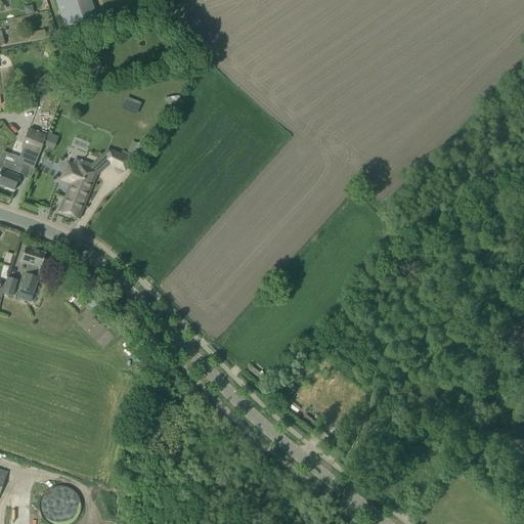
[(54,0),(63,28),(96,17),(90,0),(54,0)]
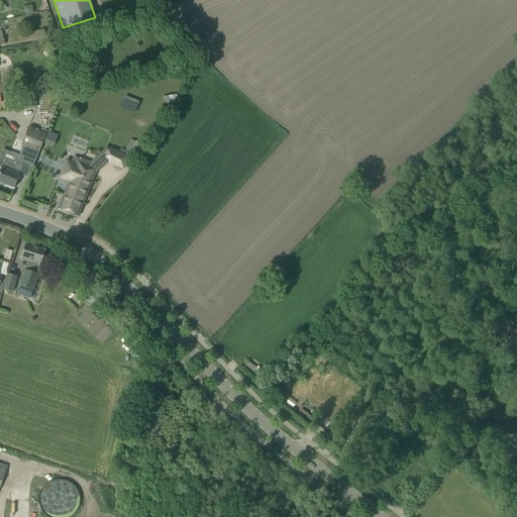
[(82,72),(98,69),(95,57),(95,56),(79,58),(82,72)]
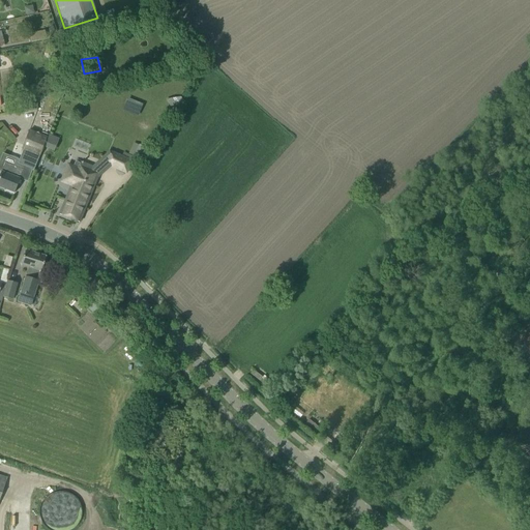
[(181,97),(166,99),(173,112),(182,99),(181,97)]
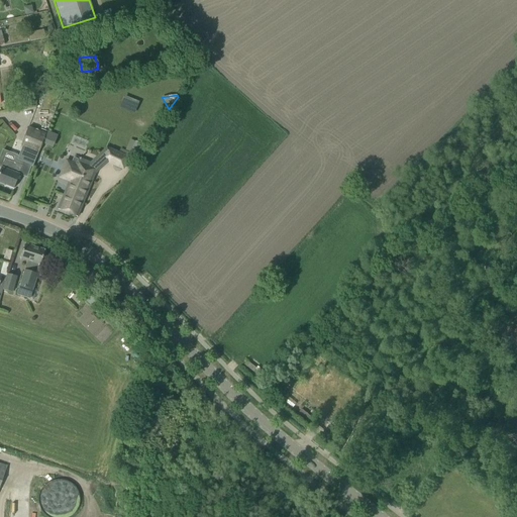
[(22,146),(17,160),(33,166),(41,143),(45,133),(28,126),(20,145),(22,146)]
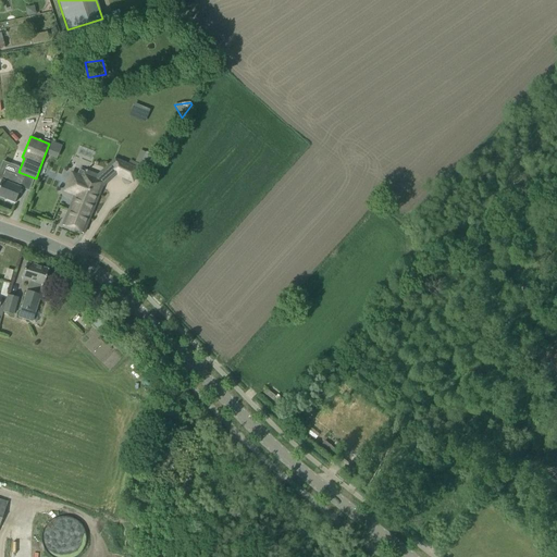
[(45,155),(57,160),(62,146),(50,141),(49,144),(45,155)]
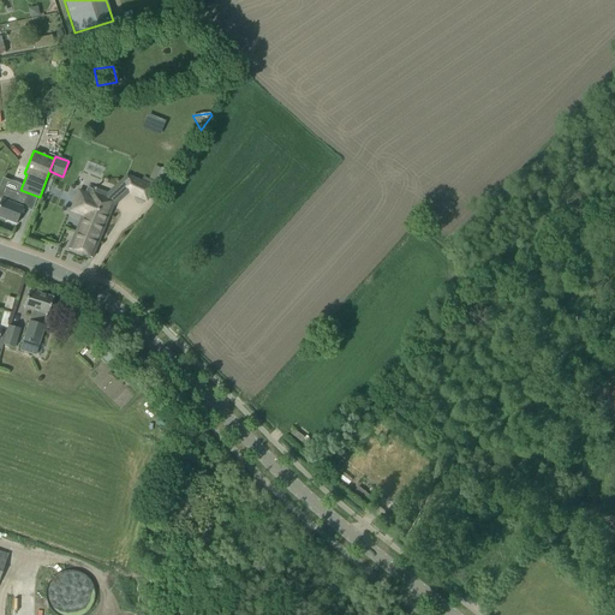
[(163,183),(169,171),(157,165),(153,177),(163,183)]
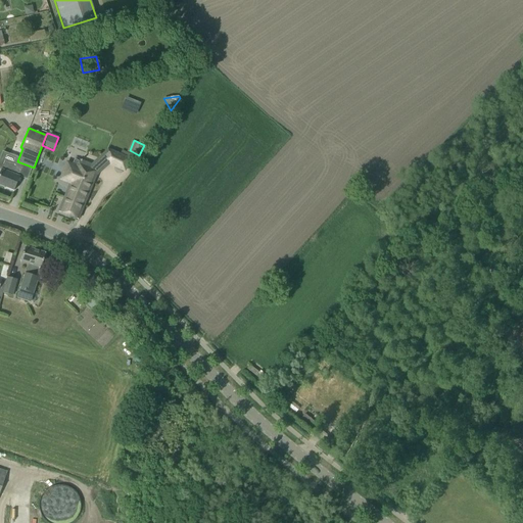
[(106,163),(125,172),(131,159),(112,151),(106,163)]
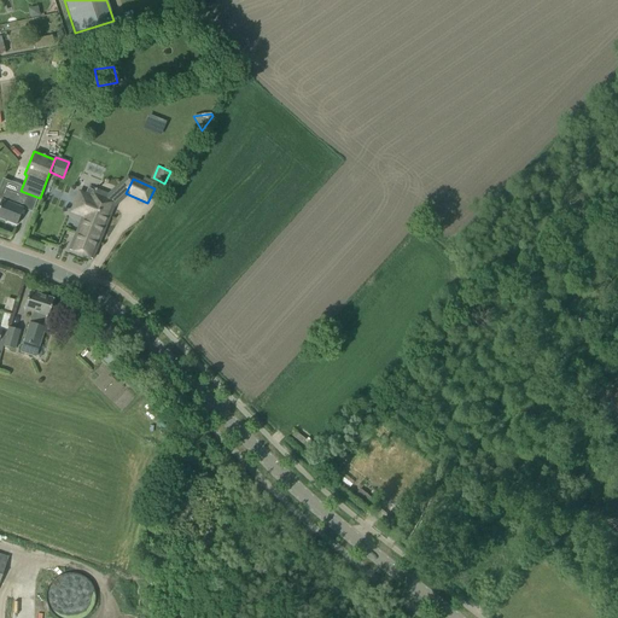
[(97,248),(116,198),(116,197),(93,188),(91,197),(80,192),(79,192),(71,211),(82,216),(69,250),(92,258),(97,248)]
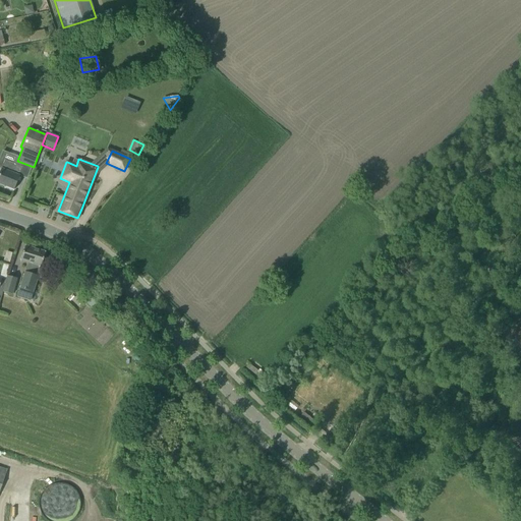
[(0,183),(13,189),(17,180),(18,176),(17,176),(21,167),(13,164),(4,160),(0,169),(1,169),(0,170),(0,183)]
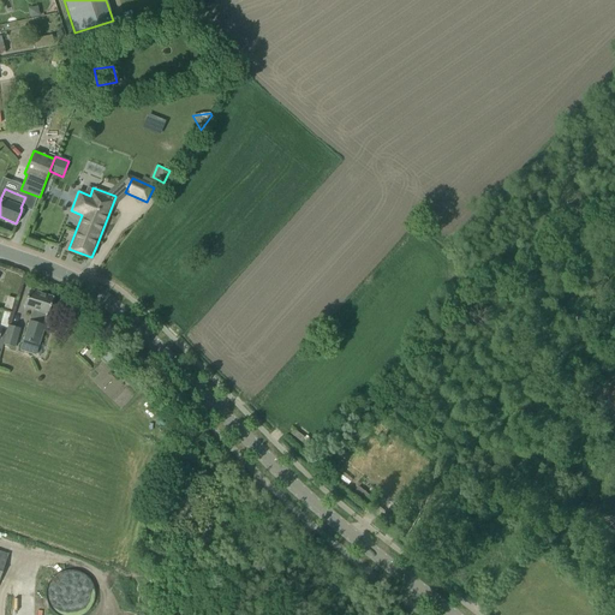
[(35,356),(39,345),(45,324),(42,324),(46,312),(48,314),(49,309),(53,298),(29,290),(24,306),(33,309),(19,351),(35,356)]
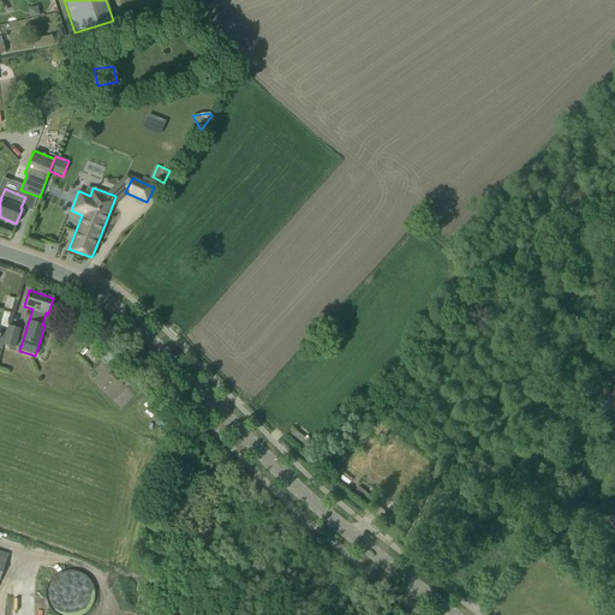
[(12,310),(16,298),(7,296),(5,308),(12,310)]
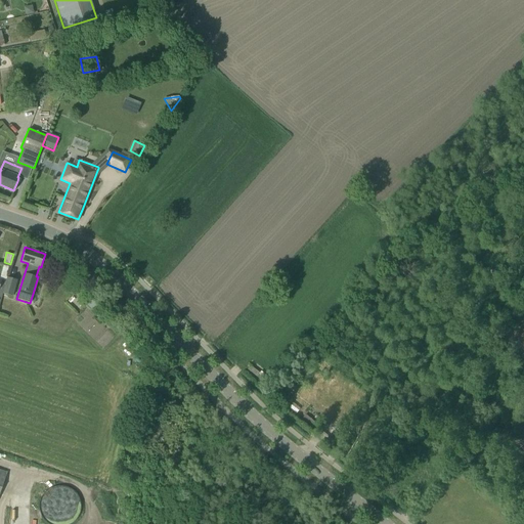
[(6,281),(3,294),(12,296),(17,280),(7,277),(6,281)]
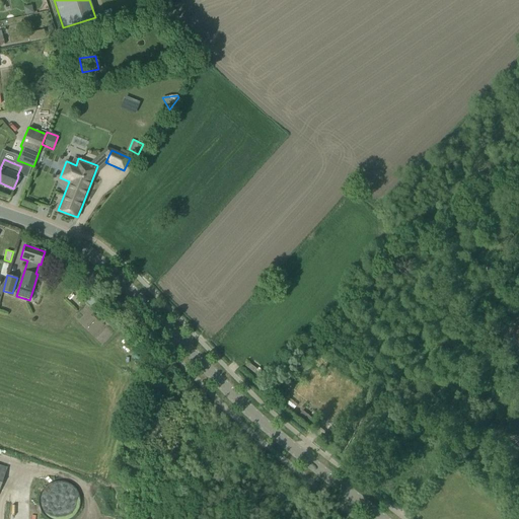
[(102,319),(104,316),(113,324),(117,320),(108,313),(109,312),(92,295),(85,302),(102,319)]
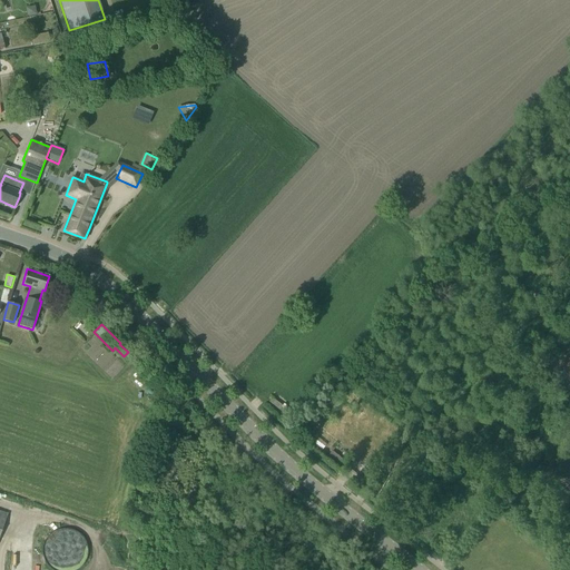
[(88,549),(88,547),(87,544),(86,542),(86,541),(85,539),(84,538),(82,536),(80,534),(79,533),(77,532),(76,531),(74,530),(72,530),(70,529),(68,529),(66,529),(64,529),(62,529),(60,529),(58,530),(56,531),(55,531),(52,532),(51,533),(49,536),(48,537),(47,538),(46,540),(45,541),(45,543),(43,546),(43,547),(42,549),(42,551),(42,553),(43,556),(43,557),(45,560),(46,562),(47,563),(48,566),(49,567),(50,568),(52,569),(77,569),(78,569),(80,569),(81,567),(82,566),(84,564),(85,562),(86,561),(87,559),(87,557),(88,554),(88,553),(88,551),(88,549)]
